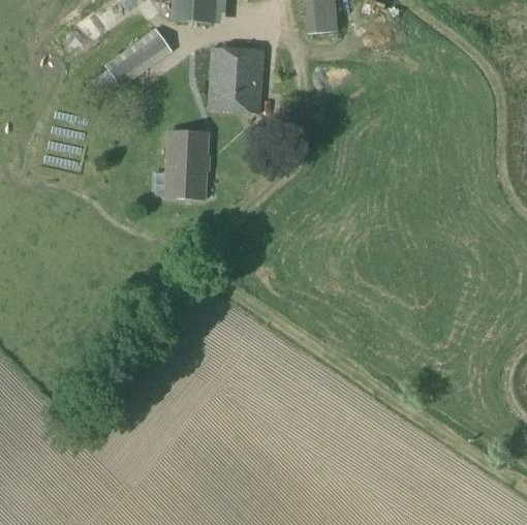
[(174,0),(173,21),(216,22),(225,23),(226,0),(174,0)]
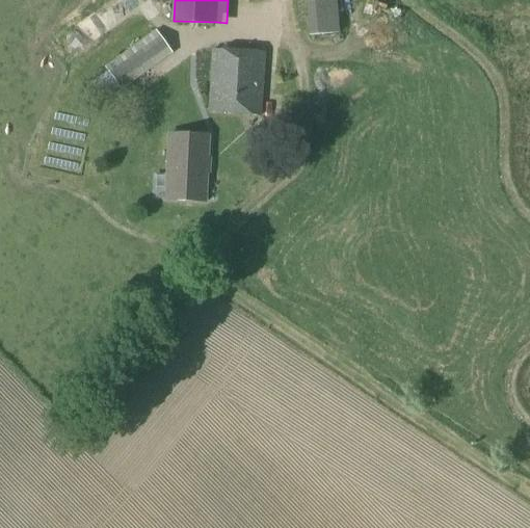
[(308,0),(312,32),(340,30),(336,0),(308,0)]
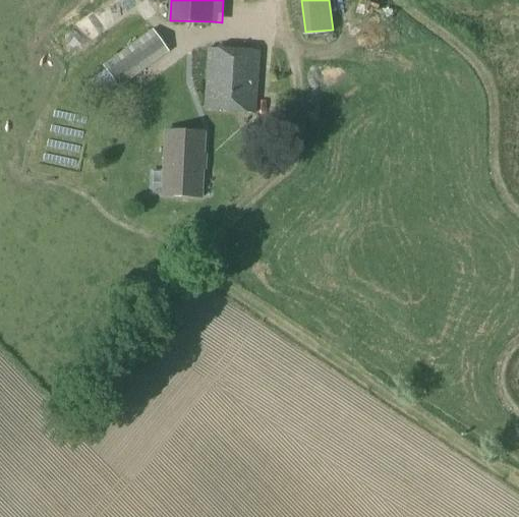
[(120,85),(170,49),(154,26),(104,62),(120,85)]
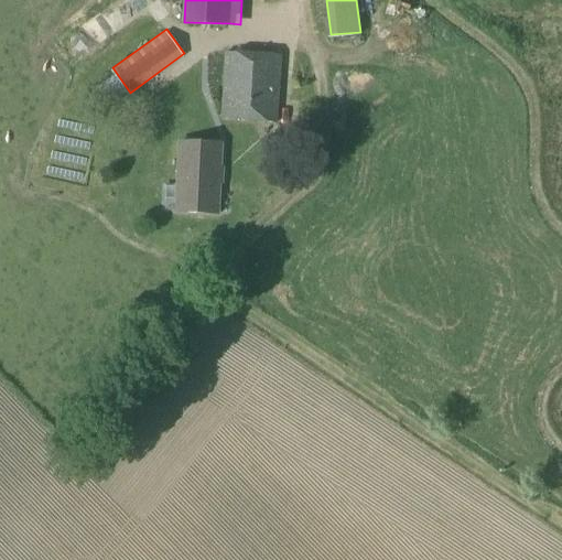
[(279,119),(283,52),(229,47),(224,115),(279,119)]
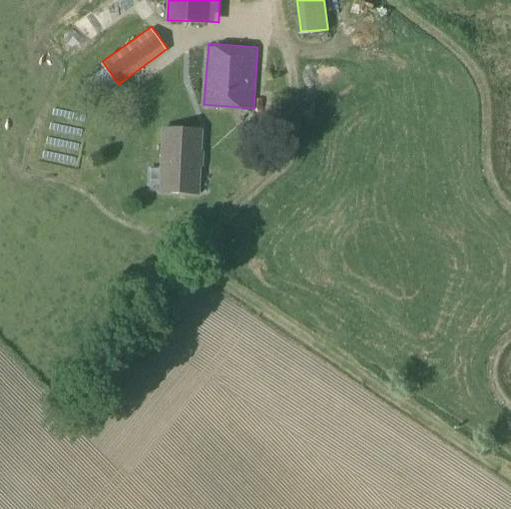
[(93,118),(78,116),(80,101),(63,99),(60,122),(92,126),(93,118)]
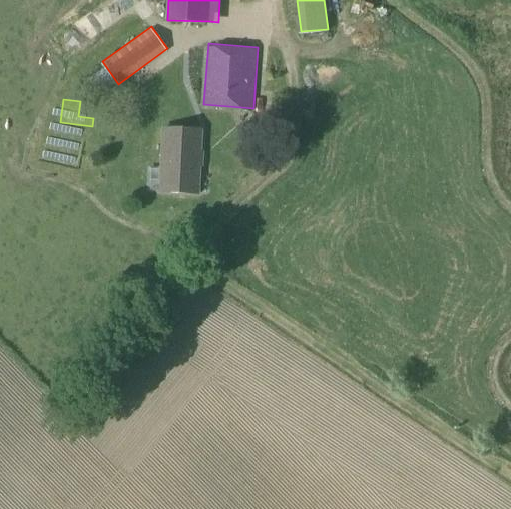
[(200,191),(203,128),(165,126),(162,189),(200,191)]
